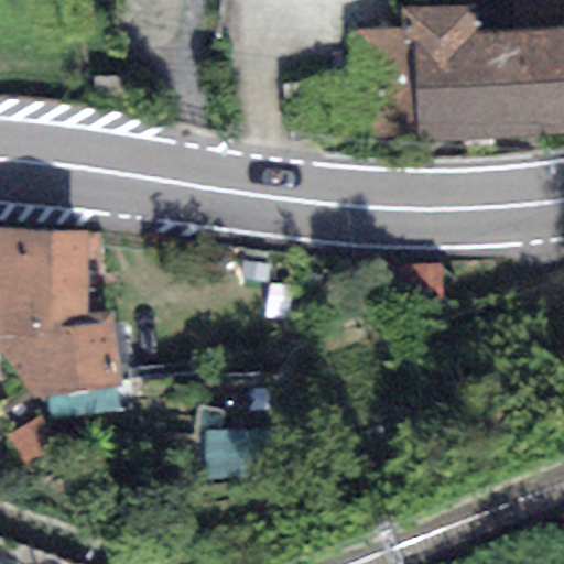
[(563,0),(510,0),(512,30),(563,26),(563,0)]
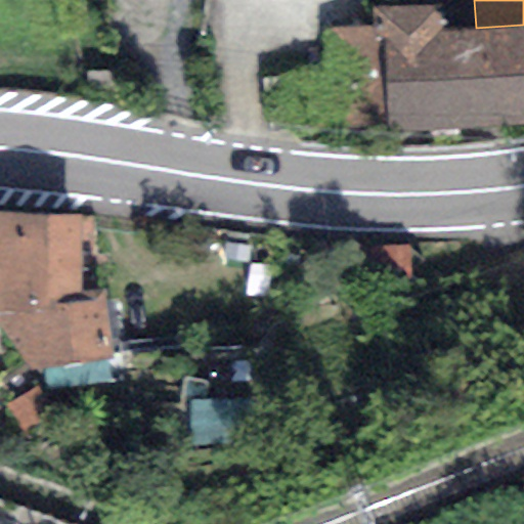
[(442,2),(370,7),(372,27),(372,32),(382,39),(386,131),(523,123),(523,25),(476,28),(446,30),(442,2)]
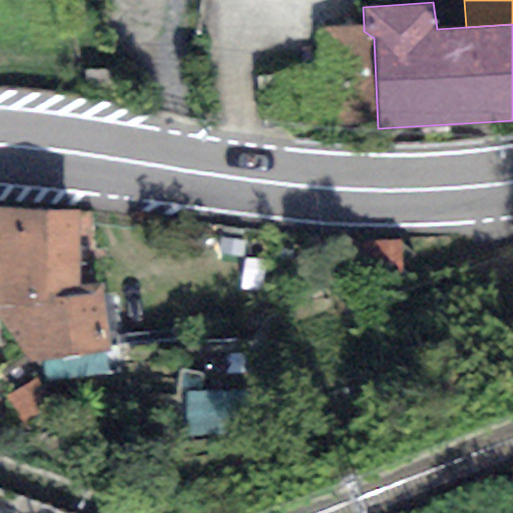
[(111,93),(112,69),(84,67),(84,93),(111,93)]
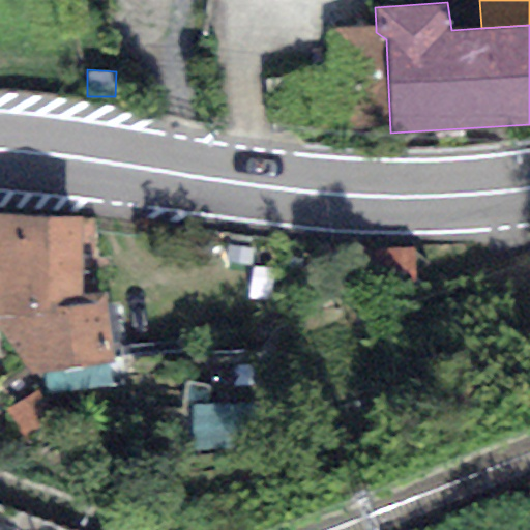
[(0,328),(30,374),(112,363),(106,293),(83,294),(81,244),(95,244),(94,218),(0,213),(0,328)]
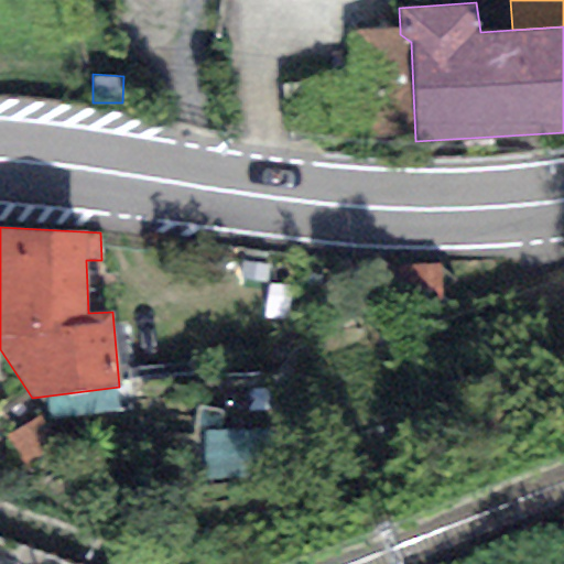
[(442,304),(440,263),(373,267),(376,307),(442,304)]
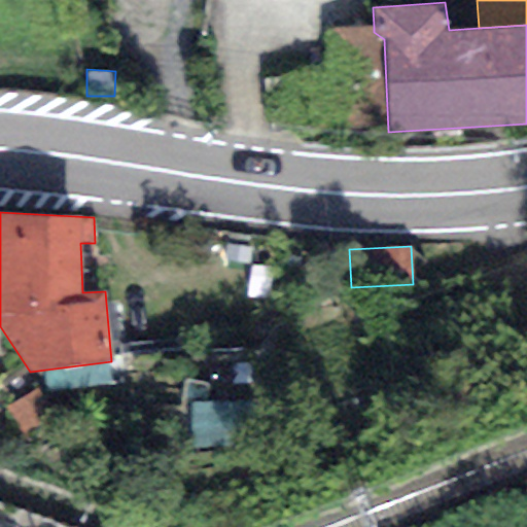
[(268,398),(187,402),(189,450),(270,446),(268,398)]
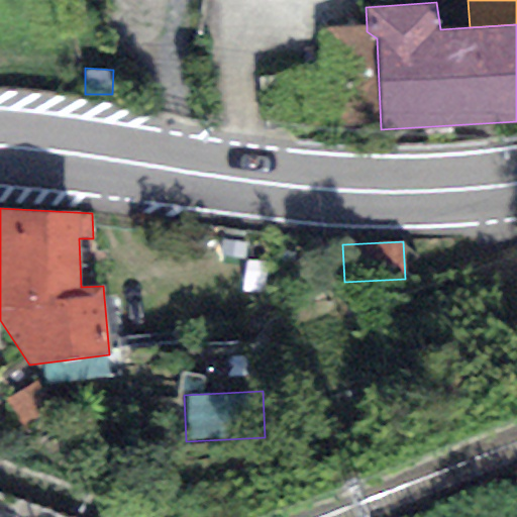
[(70,516),(0,493),(0,516),(70,516)]
